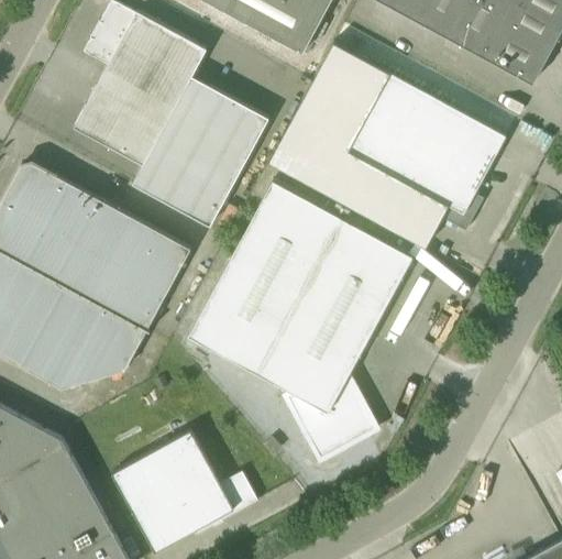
[(199,0),(301,55),(331,0),(199,0)]
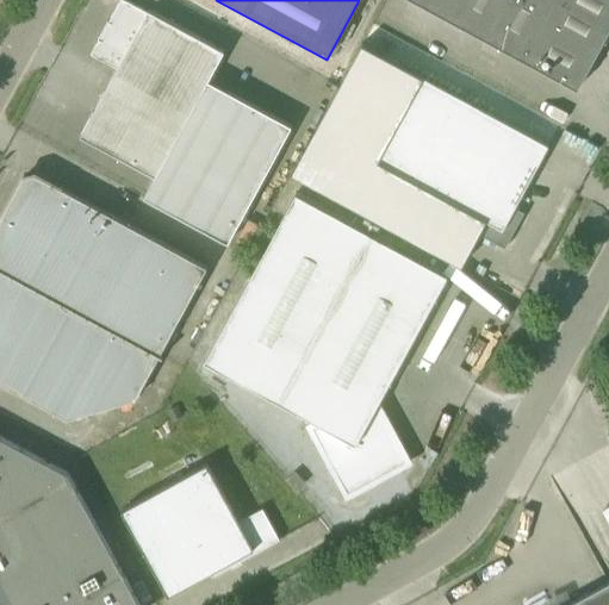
[(405,0),(442,19),(452,0),(405,0)]
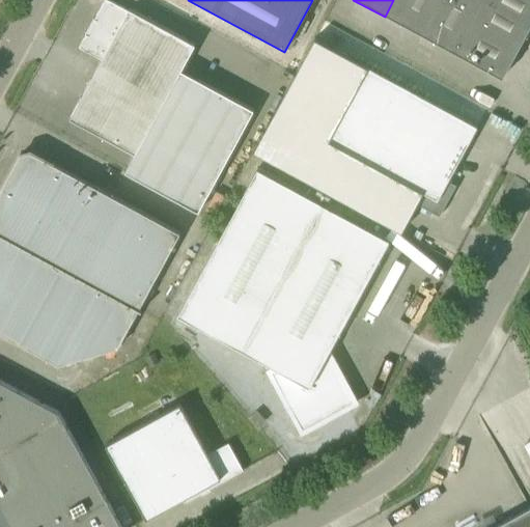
[(393,0),(385,17),(417,35),(436,0),(393,0)]
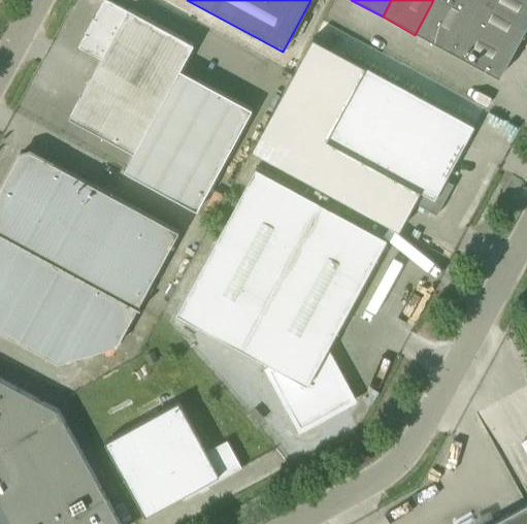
[(475,0),(433,0),(415,35),(448,53),(462,25),(475,0)]
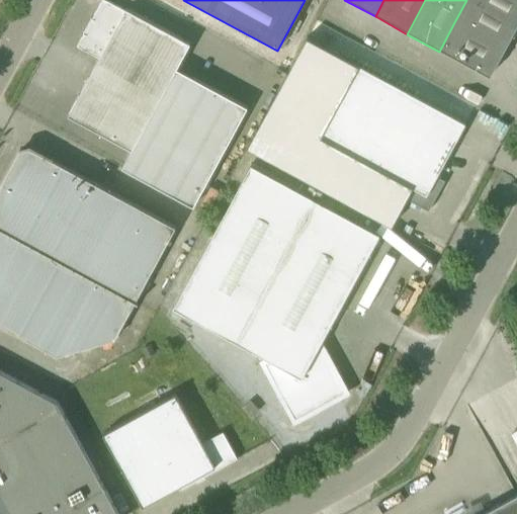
[(516,28),(516,25),(470,0),(466,0),(453,24),(504,53),(516,28)]
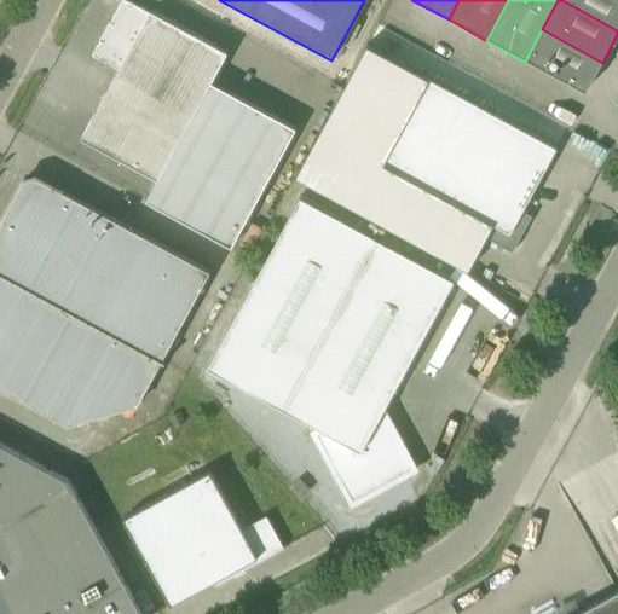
[(617,0),(562,0),(617,30),(617,0)]
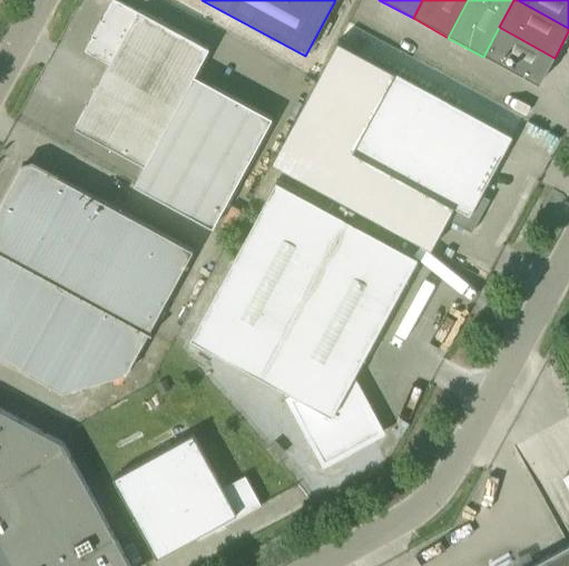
[(75,130),(144,168),(133,187),(213,232),(272,122),(194,79),(208,51),(138,13),(137,16),(113,2),(101,23),(100,23),(90,40),(91,41),(84,55),(108,68),(75,130)]
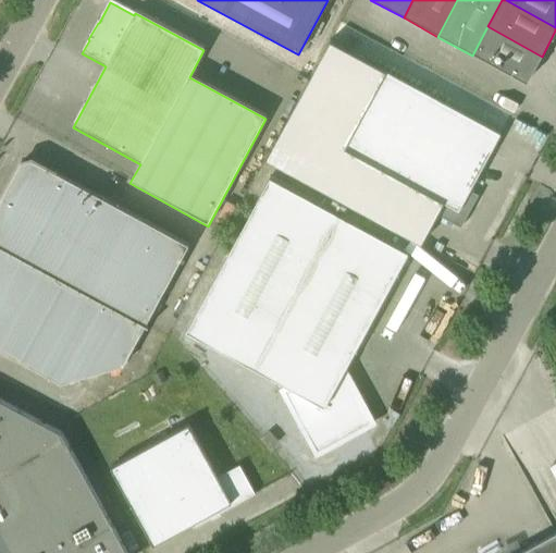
[(542,57),(487,26),(472,56),(527,85),(542,57)]
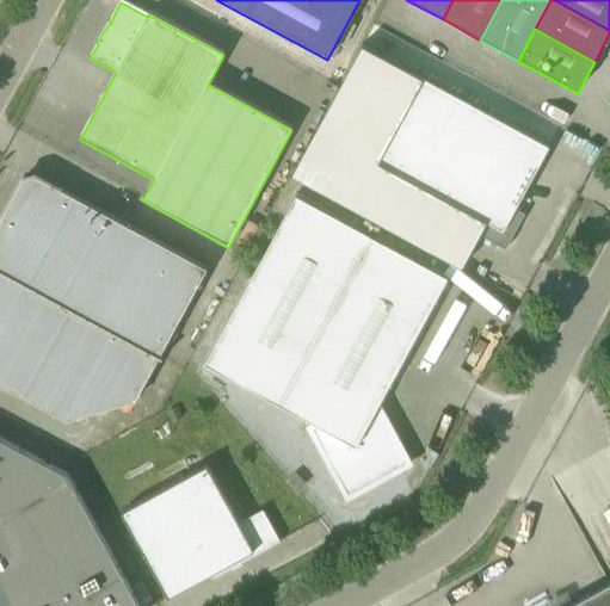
[(549,149),(423,81),(361,48),(290,179),(461,271),(479,239),(505,253),(525,217),(515,211),(549,149)]
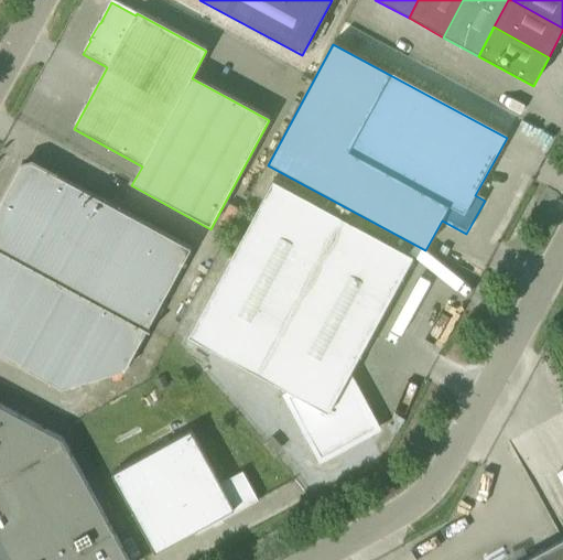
[(0,252),(147,332),(150,334),(150,333),(148,331),(192,250),(33,165),(31,168),(23,170),(20,169),(0,205),(0,252)]
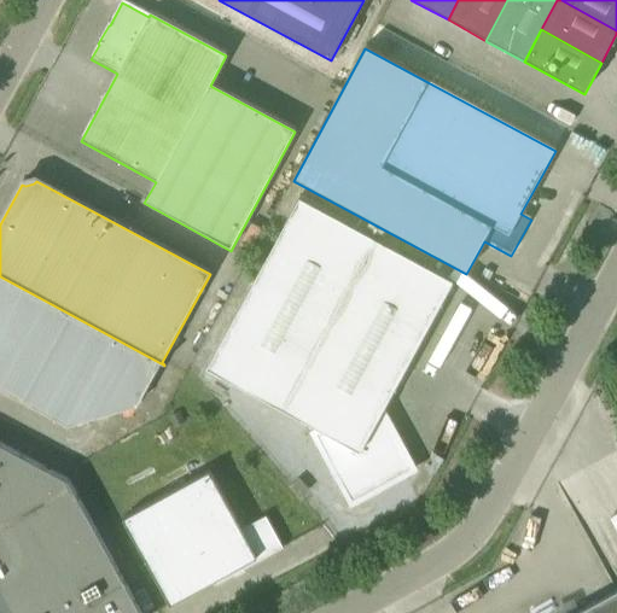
[(380,415),(453,284),(300,200),(207,371),(321,433),(315,437),(351,505),(403,477),(399,468),(407,463),(380,415)]
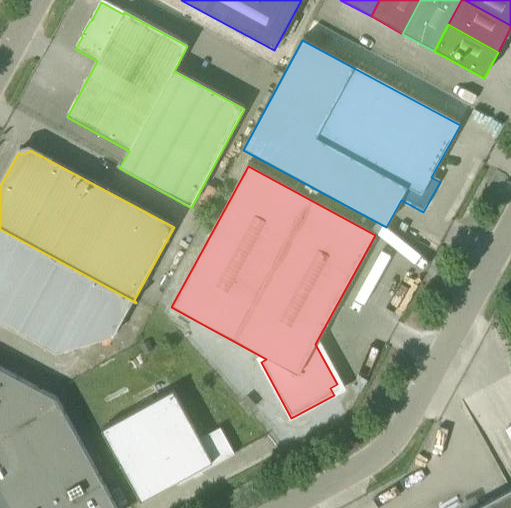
[(0,325),(55,355),(113,338),(133,301),(0,229),(0,325)]
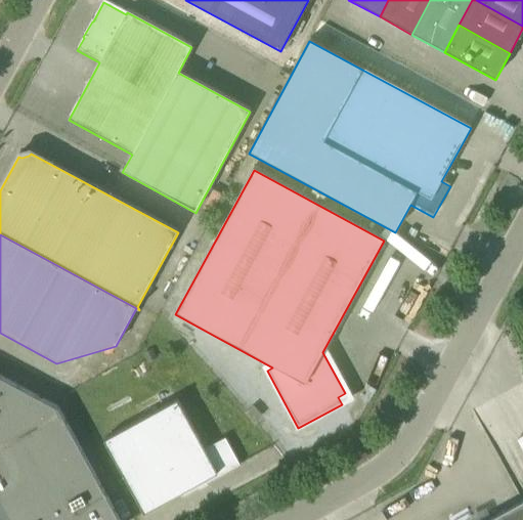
[(118,519),(57,409),(0,379),(0,519),(118,519)]
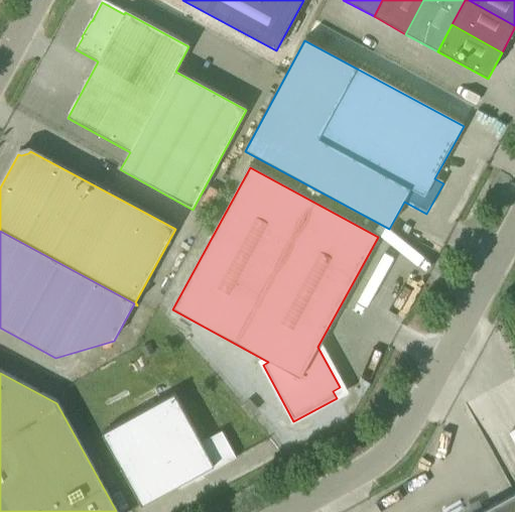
[(178,492),(236,460),(222,433),(201,444),(174,396),(102,435),(141,508),(176,489),(178,492)]
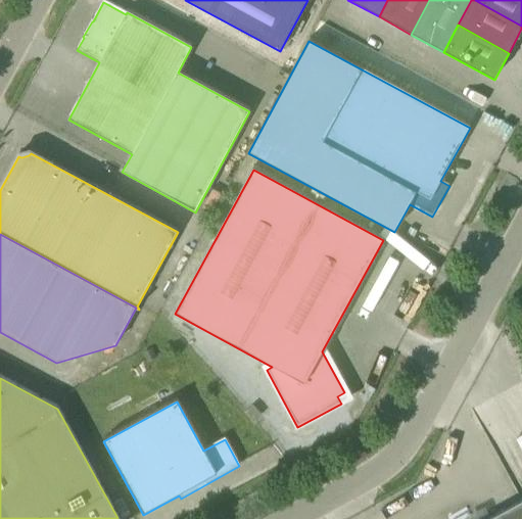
[(245,415),(253,425),(262,418),(252,409),(245,415)]
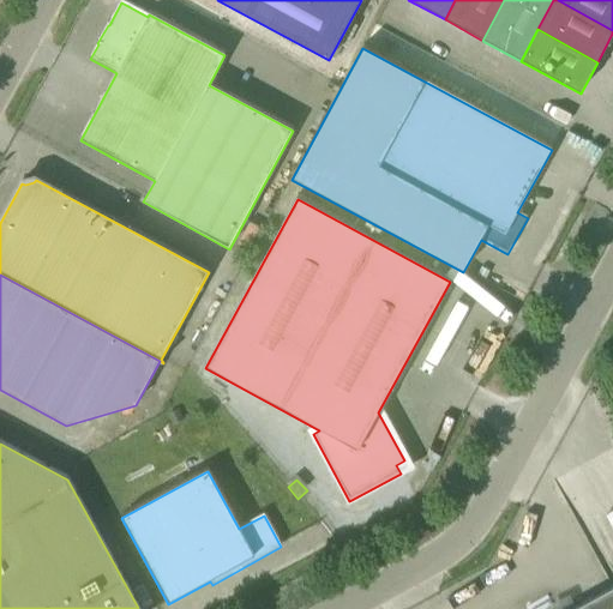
[(612,608),(612,589),(576,608),(612,608)]
